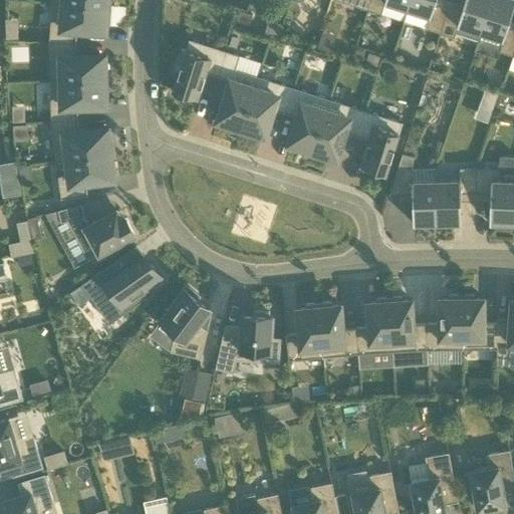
[(335,0),(368,10),(371,0),(335,0)]
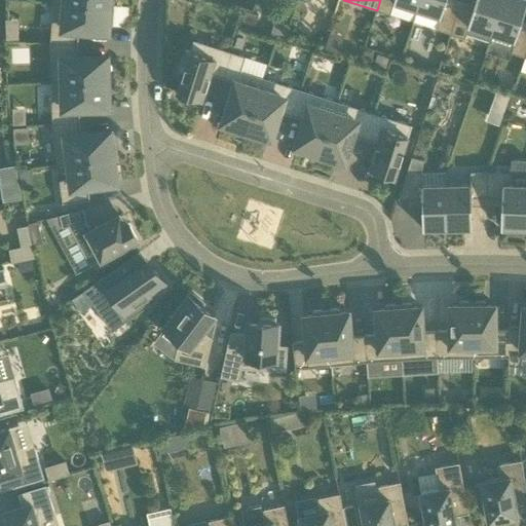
[(380,0),(377,10),(391,15),(395,3),(418,11),(421,0),(380,0)]
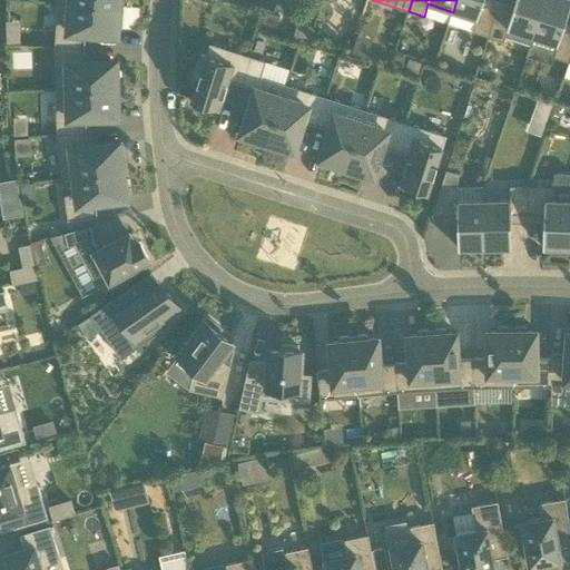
[(457,0),(453,12),(478,20),(474,32),(489,37),(498,11),(483,6),(484,0),(457,0)]
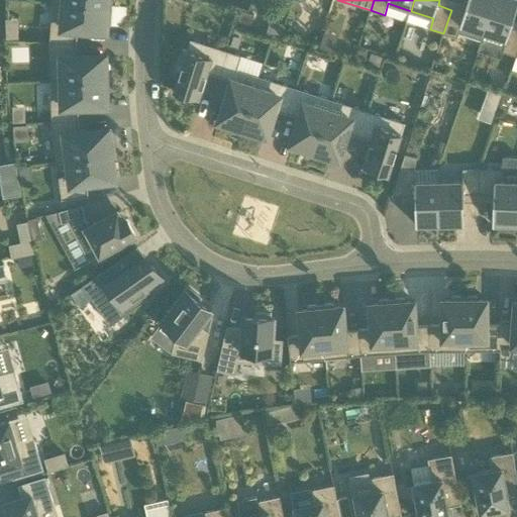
[(451,10),(443,33),(457,38),(461,26),(484,34),(494,0),(469,0),(468,6),(464,14),(451,10)]
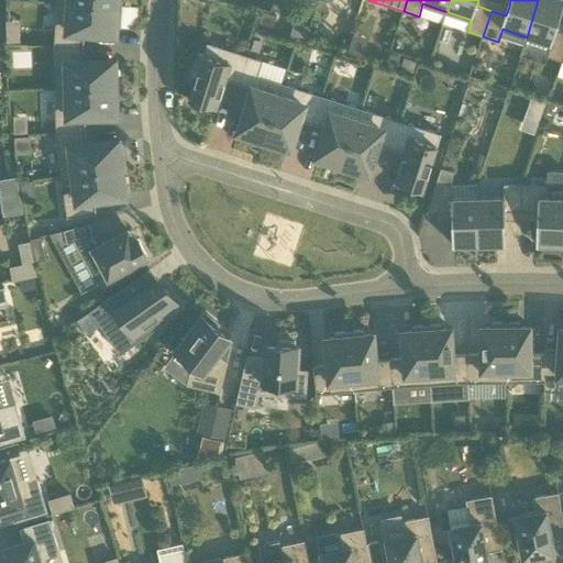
[(562,0),(538,0),(527,37),(551,45),(548,57),(562,62),(562,61),(562,33),(556,31),(559,23),(562,8),(562,0)]
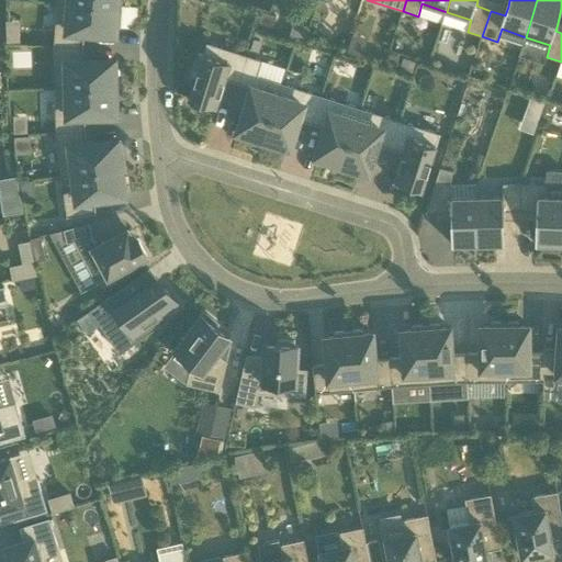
[(58,3),(55,47),(83,47),(85,33),(115,35),(115,33),(119,33),(120,9),(58,3)]
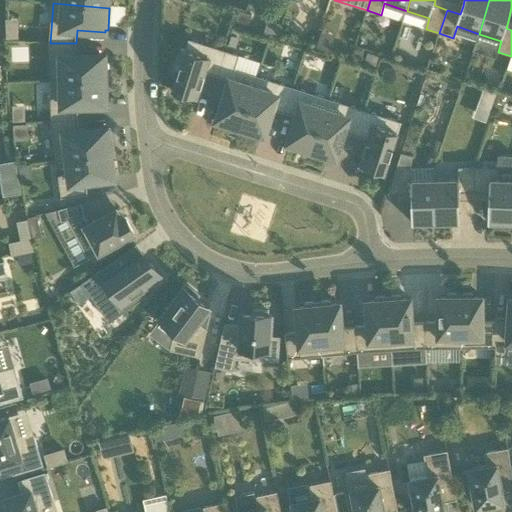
[(240,12),(236,24),(248,28),(252,16),(240,12)]
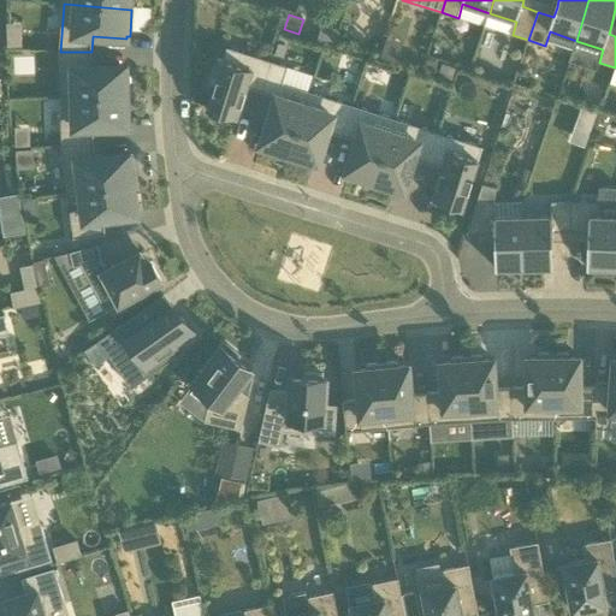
[(218,80),(207,111),(211,111),(211,114),(232,122),(234,119),(237,119),(248,88),(260,92),(270,61),(227,48),(223,61),(219,59),(213,78),(218,80)]
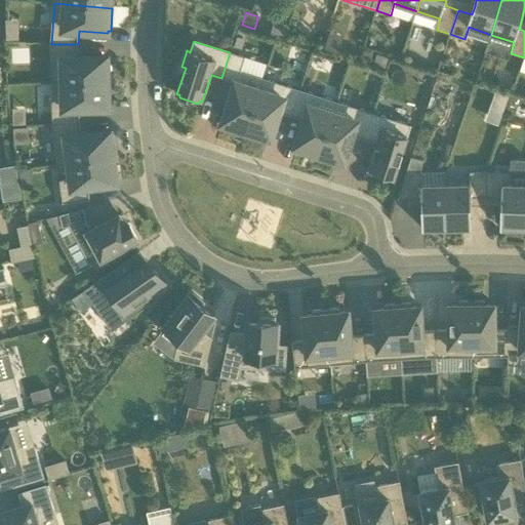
[(78,44),(51,44),(51,59),(64,58),(64,82),(110,81),(110,59),(107,59),(107,57),(78,58),(78,44)]
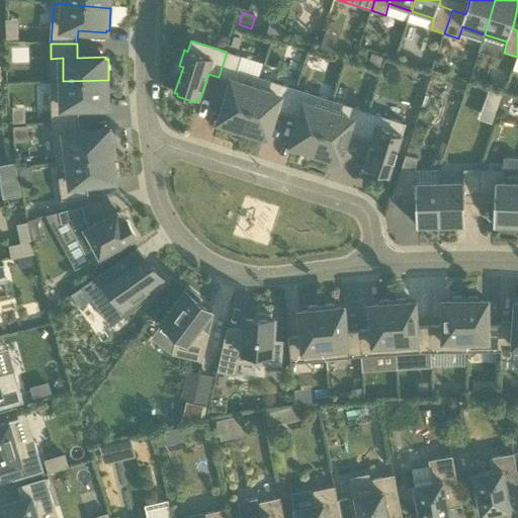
[(227,52),(219,77),(233,82),(238,71),(243,57),(227,52)]
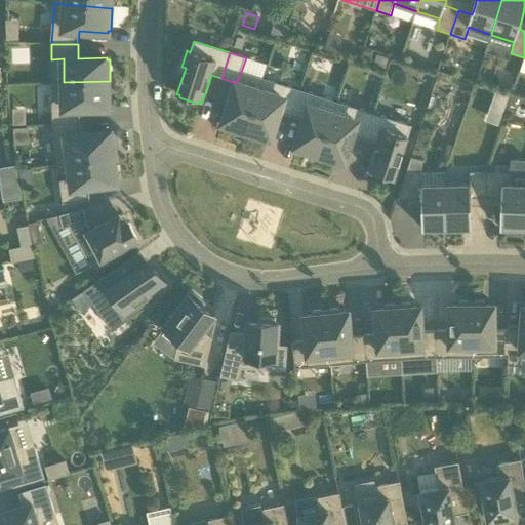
[(376,55),(372,66),(385,71),(389,59),(376,55)]
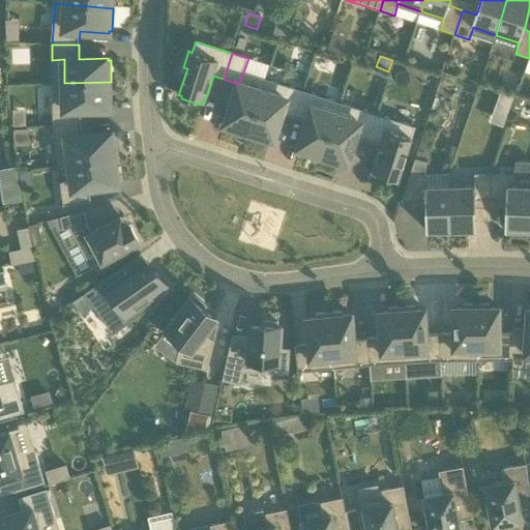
[(238,84),(225,125),(227,125),(227,128),(247,135),(265,79),(243,72),(238,84)]
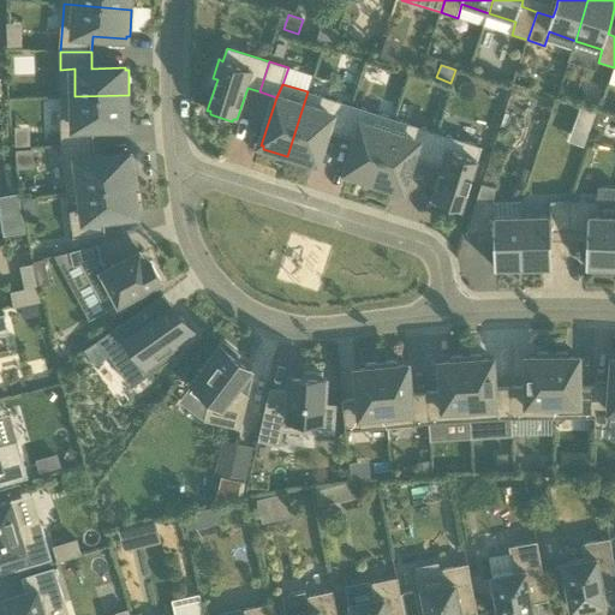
[(308,91),(287,156),(314,166),(315,162),(317,163),(328,131),(340,136),(350,106),(308,91)]
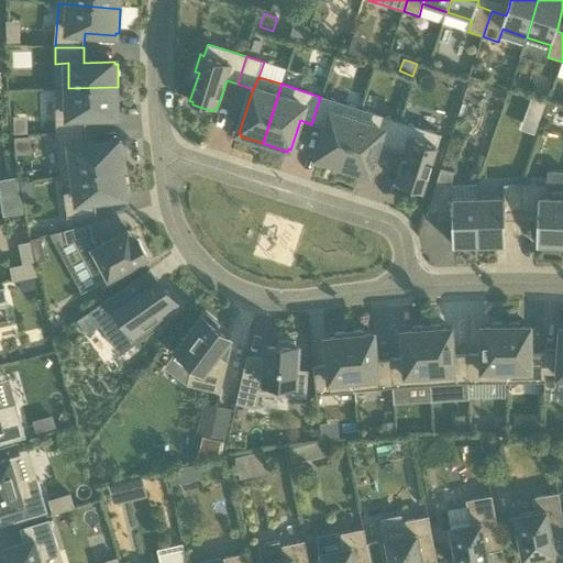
[(68,88),(56,89),(57,133),(86,131),(86,117),(116,116),(116,113),(119,113),(118,87),(68,88)]
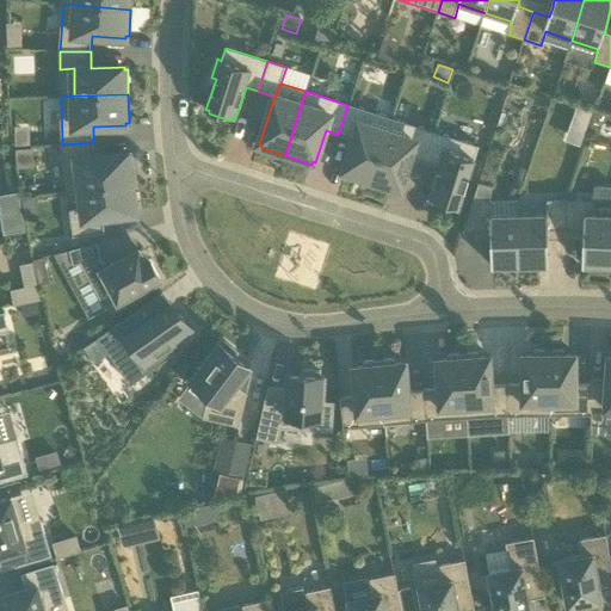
[(347,105),(338,135),(355,140),(344,172),(347,172),(346,176),(371,184),(392,119),(347,105)]
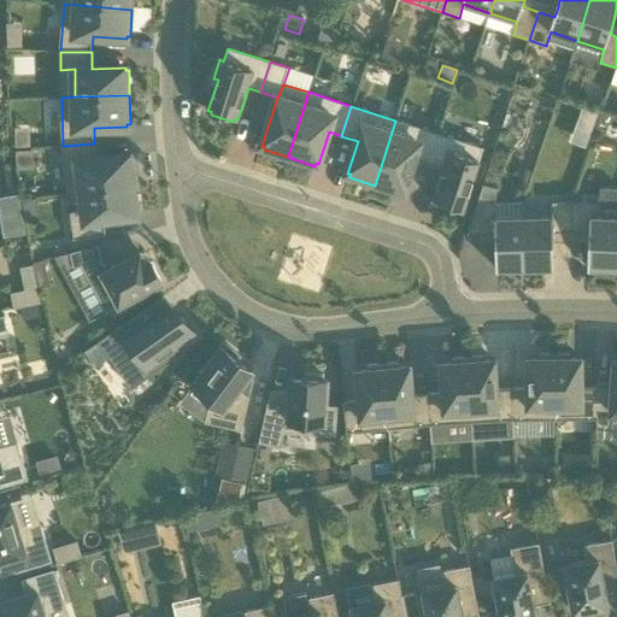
[(395,121),(375,186),(401,193),(401,191),(404,192),(415,159),(427,163),(436,133),(395,121)]
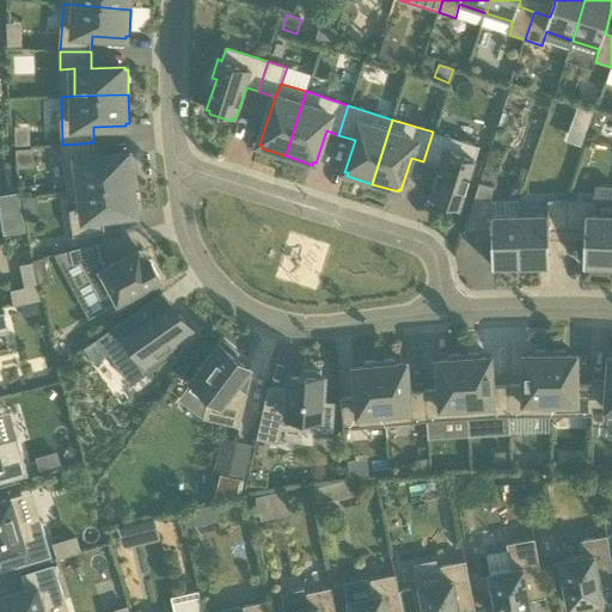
[(433,132),(423,161),(440,167),(430,199),(434,200),(433,203),(456,210),(457,207),(460,208),(479,147),(433,132)]
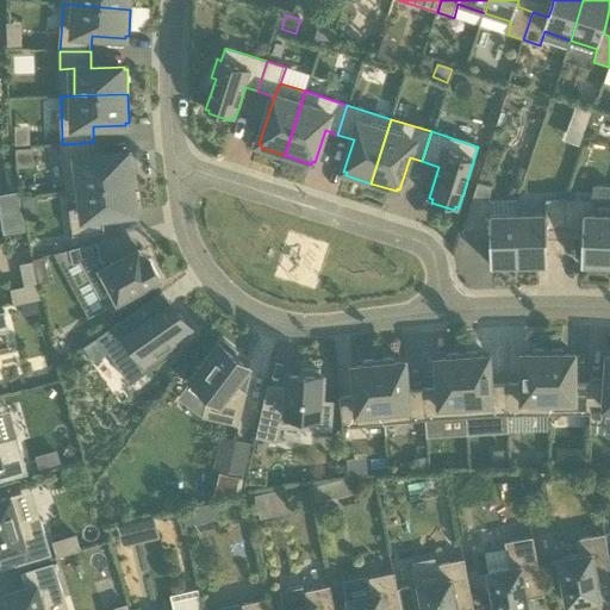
[(93,142),(62,144),(68,192),(81,191),(135,184),(131,156),(129,156),(128,154),(95,159),(93,142)]
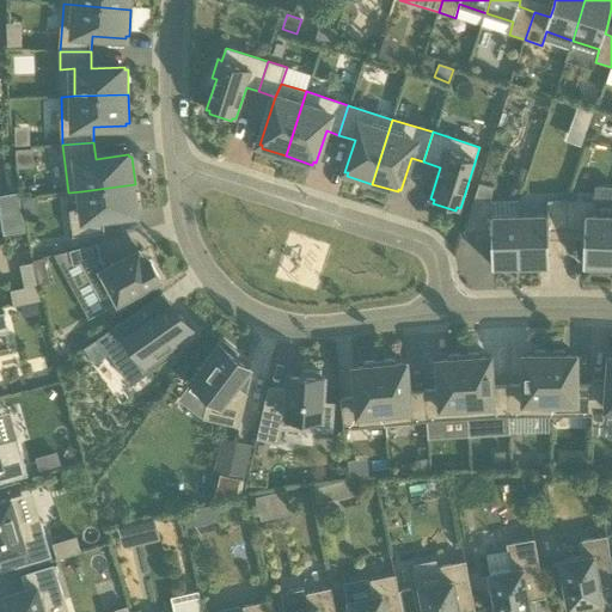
[(84,206),(71,210),(74,237),(105,233),(103,218),(136,213),(135,210),(139,209),(135,184),(81,191),(84,206)]
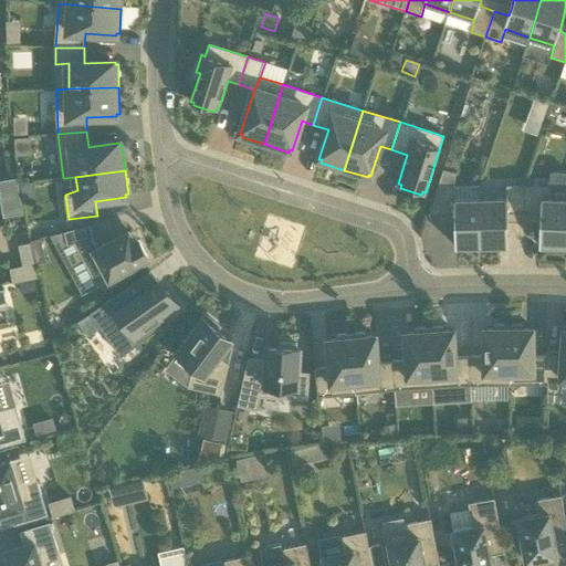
[(440,182),(429,216),(454,215),(456,248),(482,248),(481,199),(454,200),(454,187),(440,182)]
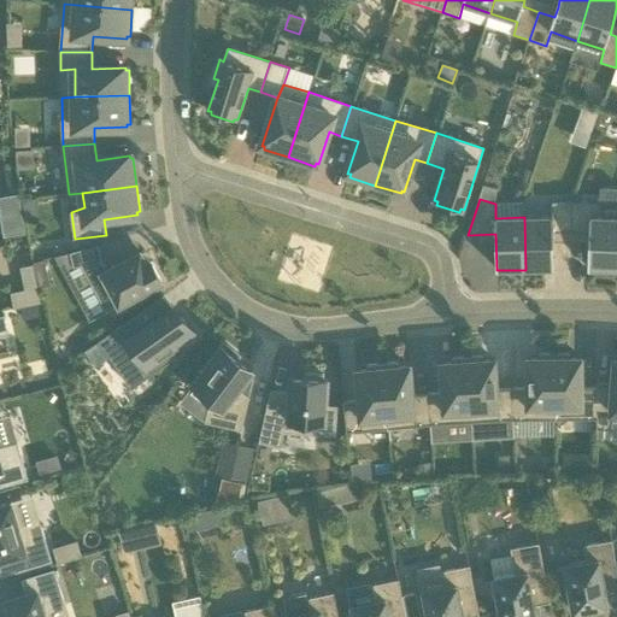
[(553,217),(524,217),(526,270),(554,269),(554,242),(553,233),(571,233),(573,203),(552,203),(553,217)]
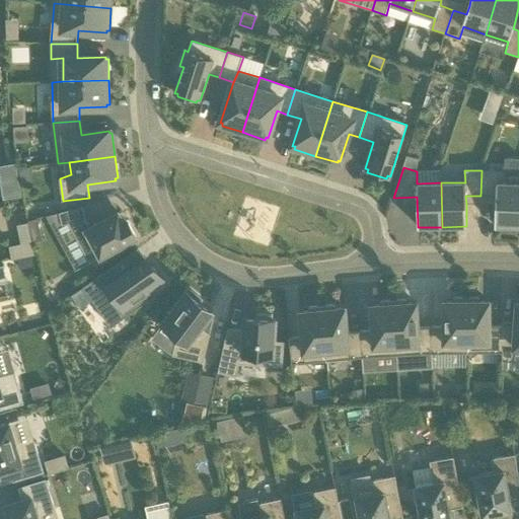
[(482,170),(480,196),(496,196),(496,204),(495,226),(518,226),(518,182),(507,182),(506,171),(482,170)]
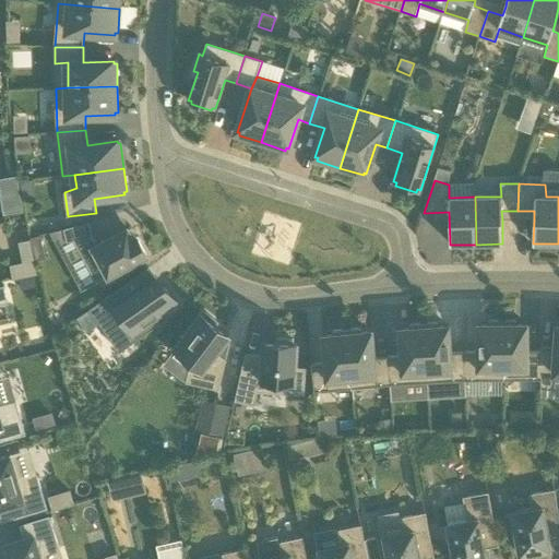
[(90,223),(64,229),(68,242),(74,240),(97,283),(123,268),(126,272),(141,263),(139,260),(147,256),(138,238),(133,239),(128,229),(97,246),(92,236),(93,235),(90,223)]
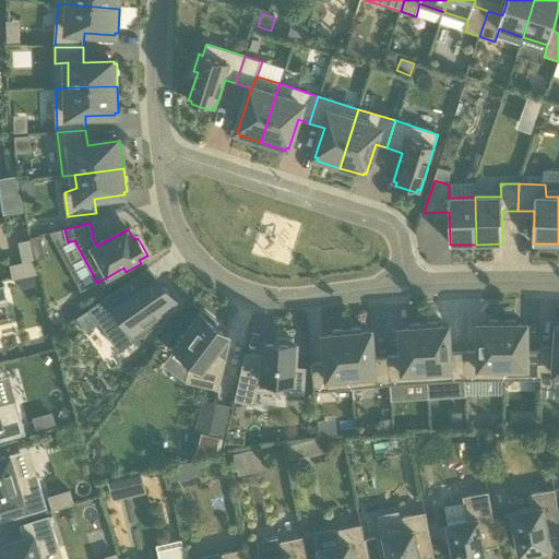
[(126,285),(90,309),(120,353),(161,323),(157,318),(178,304),(165,286),(164,286),(163,288),(156,278),(133,295),(126,285)]
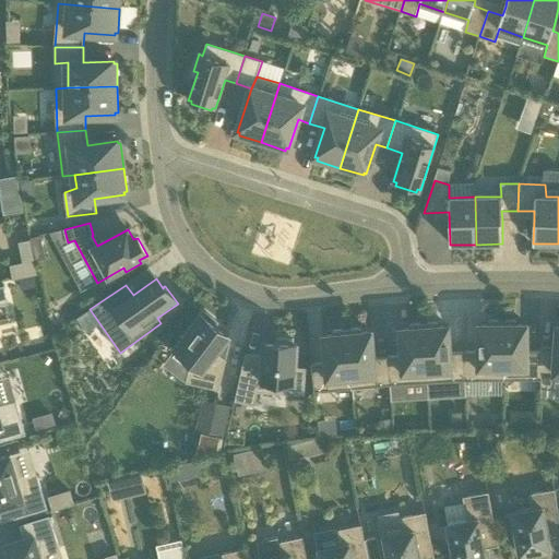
[(201,314),(175,351),(192,364),(190,368),(186,383),(219,391),(226,360),(226,359),(217,353),(226,341),(229,336),(216,325),(218,323),(206,313),(204,317),(201,314)]
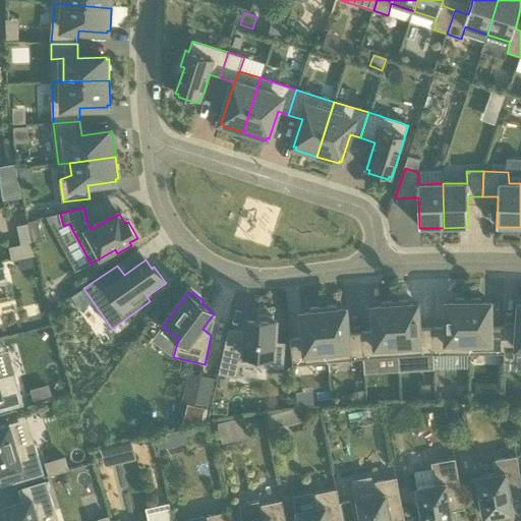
[(446,329),(432,329),(433,353),(433,355),(469,355),(469,344),(468,299),(463,299),(455,299),(455,303),(446,303),(446,329)]
